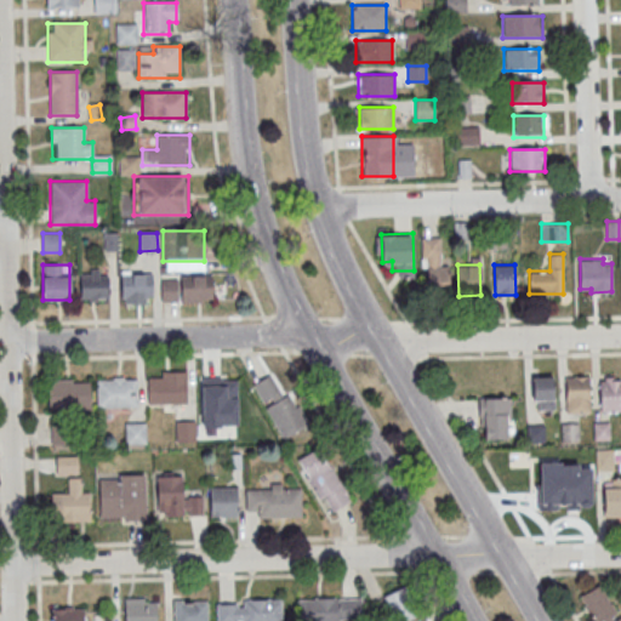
[(428,266),(449,266),(450,296),(428,296),(428,266)]
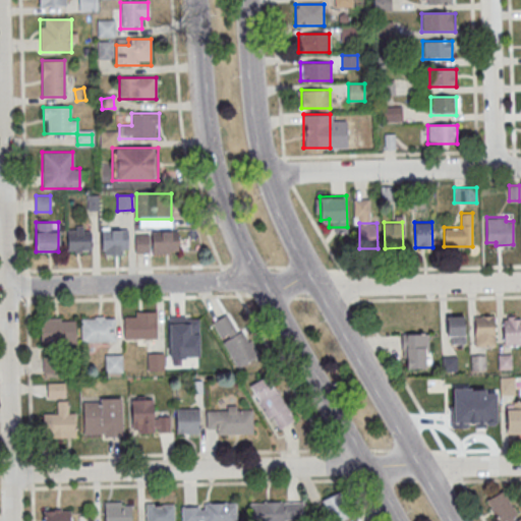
[(67,226),(67,251),(90,251),(90,226),(67,226)]
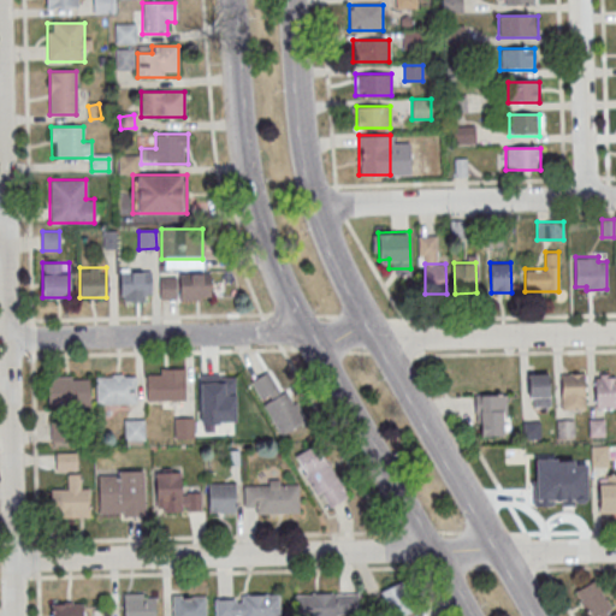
[(150,272),(119,272),(119,297),(150,297),(150,272)]
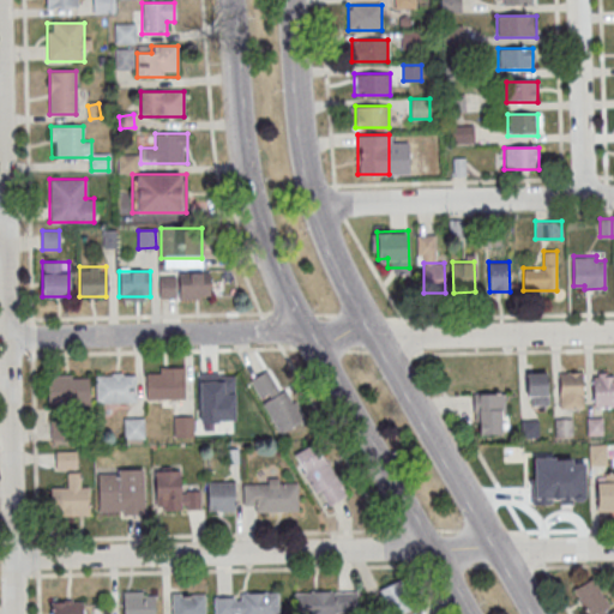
[(210,299),(210,274),(160,274),(160,299),(210,299)]
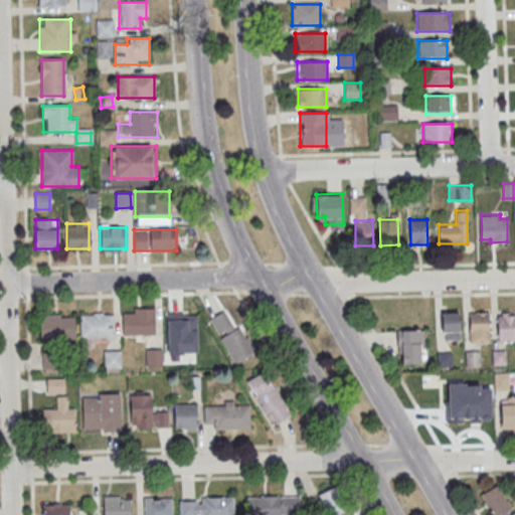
[(254,353),(241,326),(234,329),(225,310),(210,318),(233,364),(254,353)]
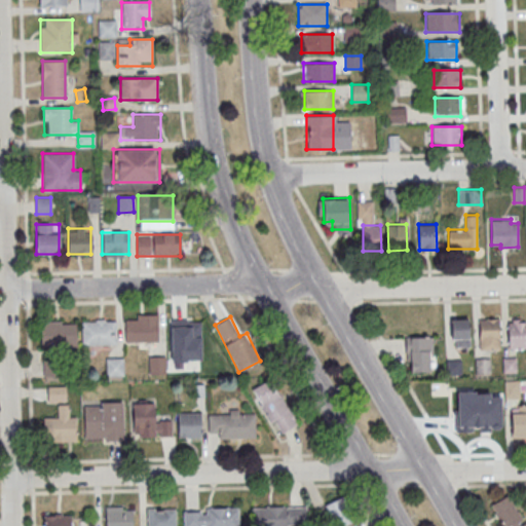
[(451,317),(470,317),(470,343),(452,343),(451,317)]
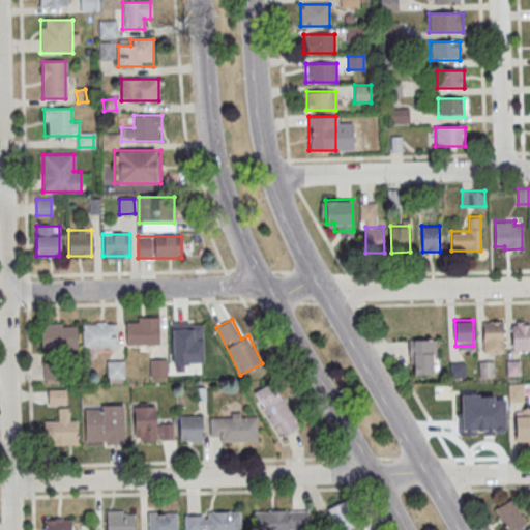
[(483,321),(502,321),(502,347),(484,347),(483,321)]
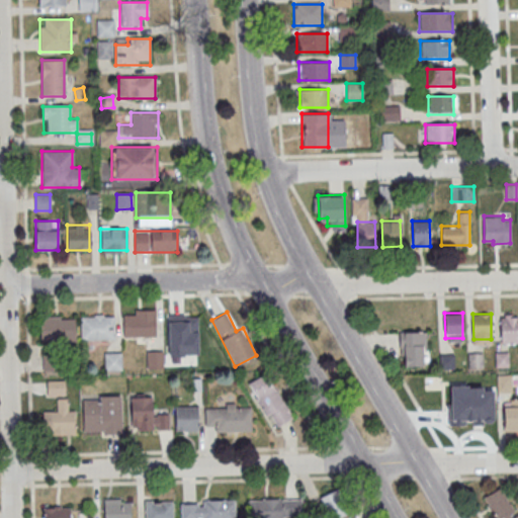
[(122,316),(122,339),(156,339),(156,316),(122,316)]
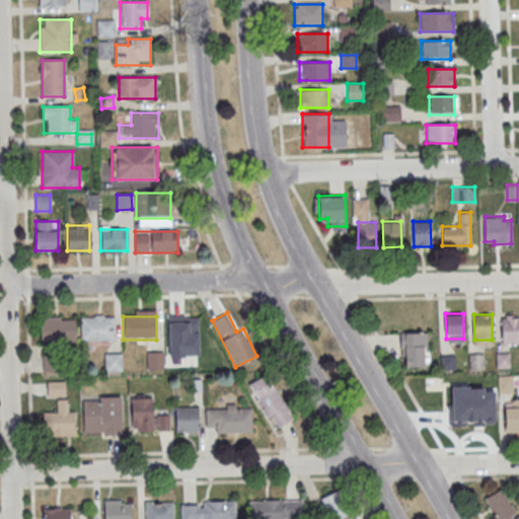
[(501,317),(518,316),(518,343),(502,343),(501,317)]
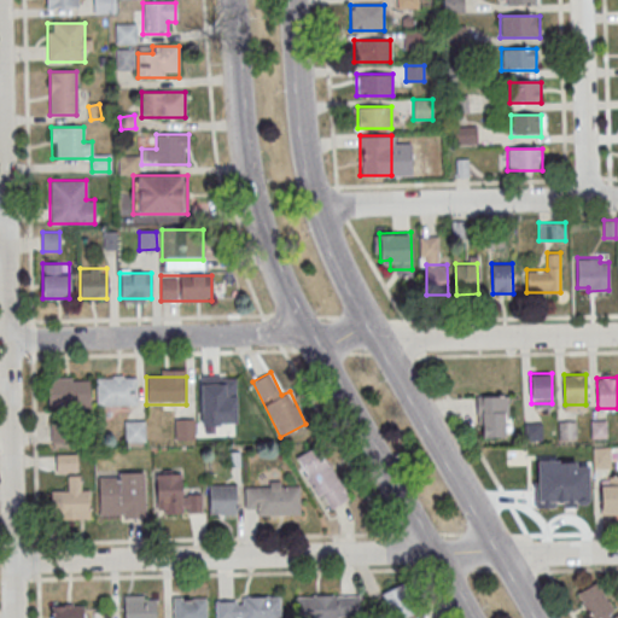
[(136,378),(95,378),(95,406),(136,406),(136,378)]
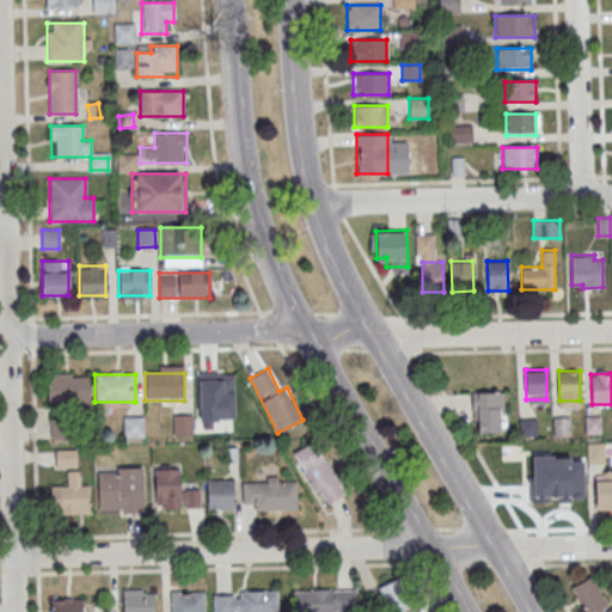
[(48,404),(89,404),(89,377),(48,377),(48,404)]
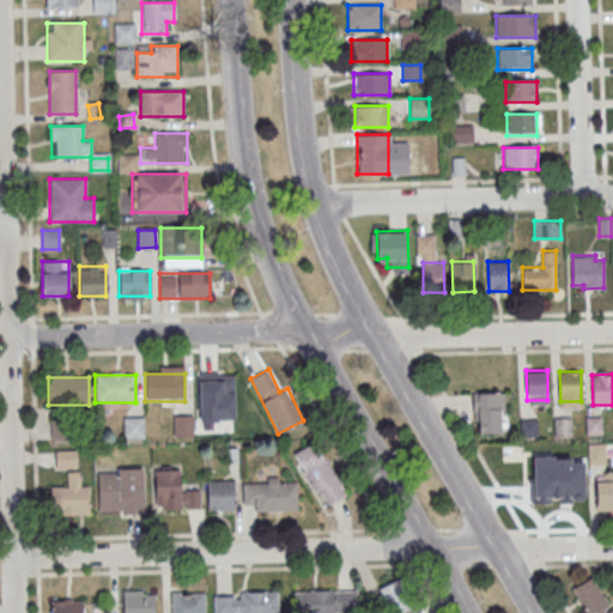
[(474,434),(504,434),(504,392),(474,392),(474,434)]
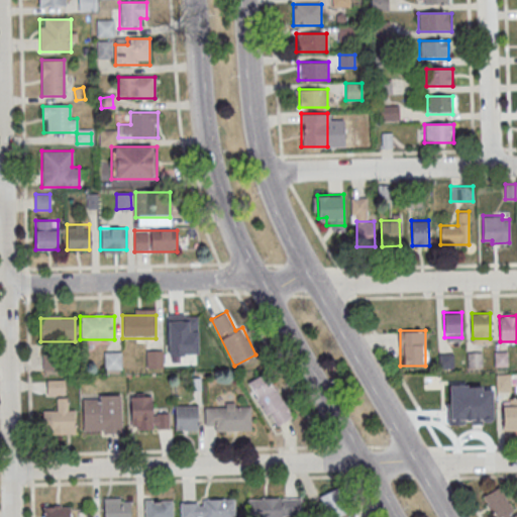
[(494,351),(504,350),(505,368),(495,368),(494,351)]
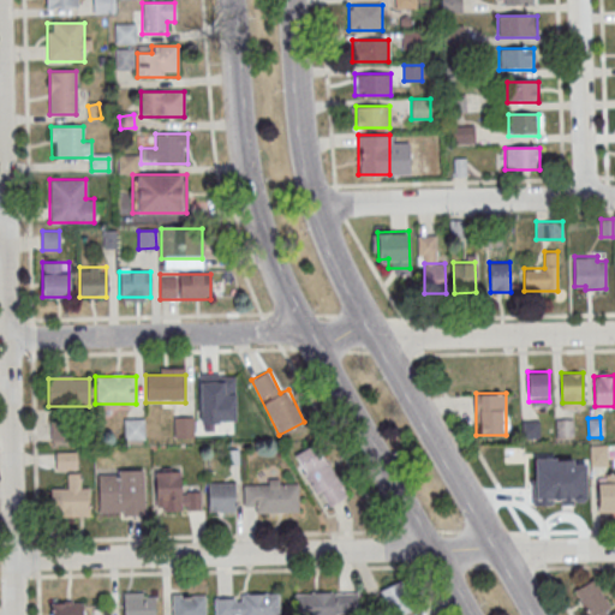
[(193,437),(193,418),(174,418),(174,437),(193,437)]
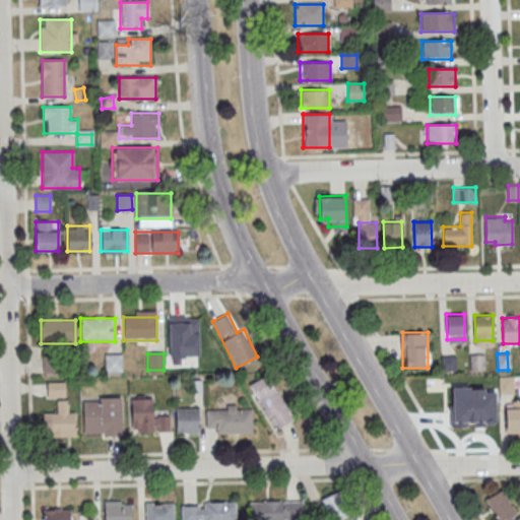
[(469,354),(484,354),(484,369),(470,369),(469,354)]
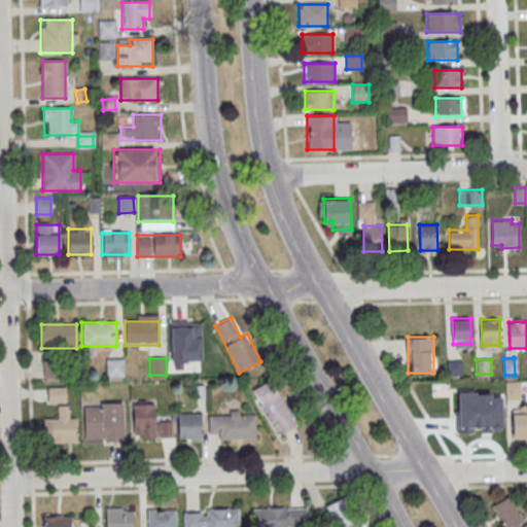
[(124,377),(124,360),(107,360),(107,377),(124,377)]
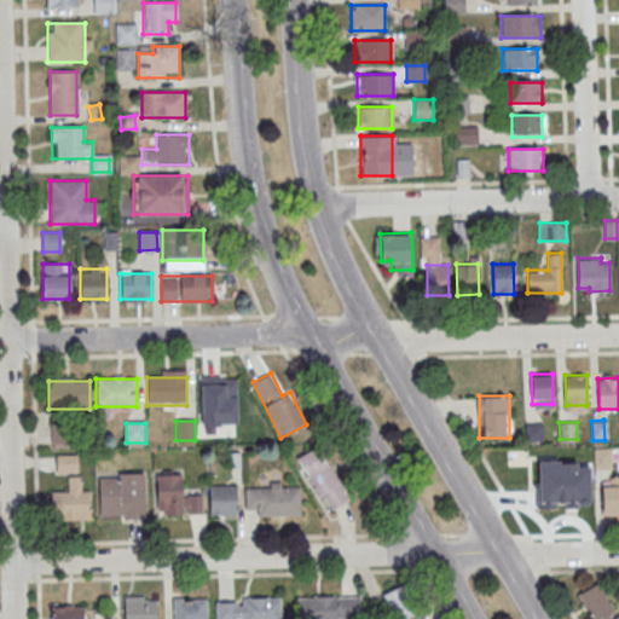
[(525,423),(542,423),(543,440),(526,440),(525,423)]
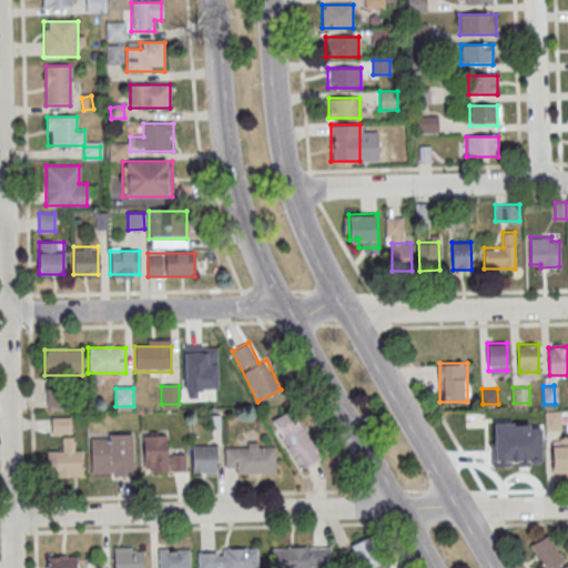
[(273,421),(300,470),(321,458),(293,409),(273,421)]
